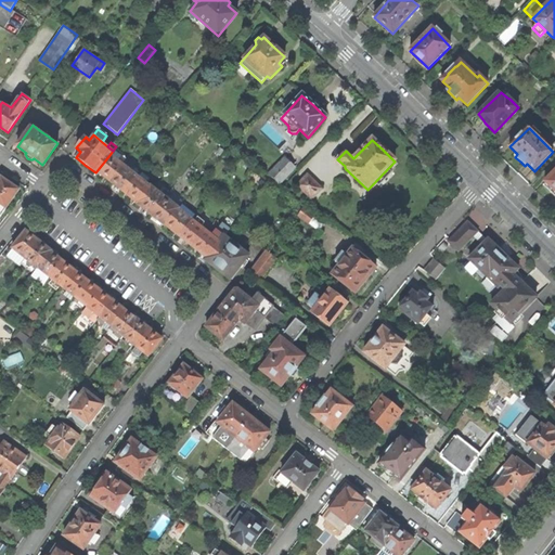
[(124,166),(110,155),(97,171),(103,177),(110,182),(124,166)]
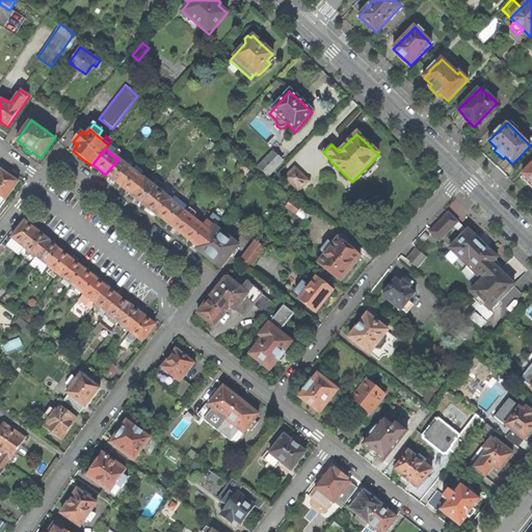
[(269,177),(284,161),(274,152),(259,167),(269,177)]
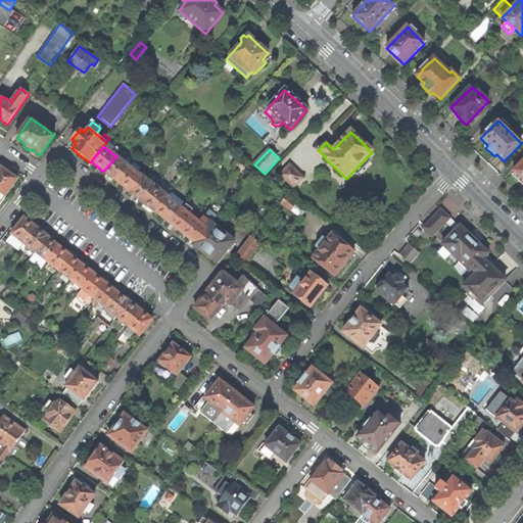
[(129,167),(116,156),(103,172),(110,177),(116,182),(129,167)]
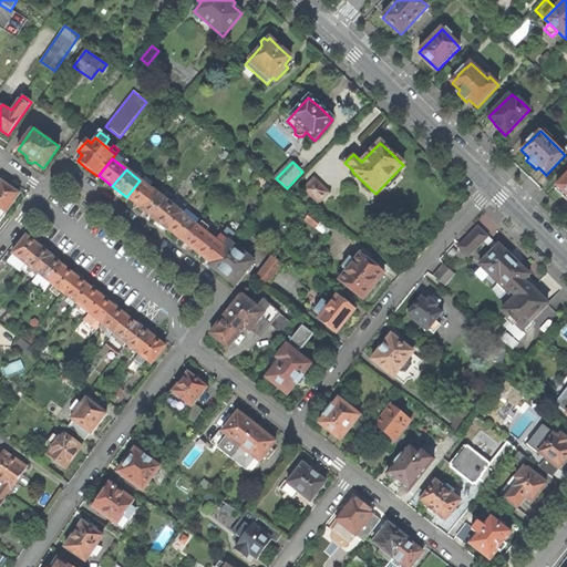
[(566,195),(566,176),(557,186),(558,187),(556,189),(560,194),(564,198),(566,195)]
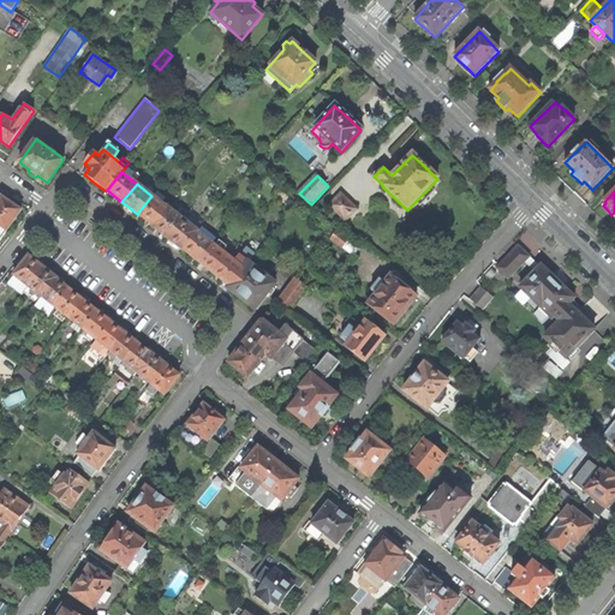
[(357,210),(340,193),(329,206),(346,222),(357,210)]
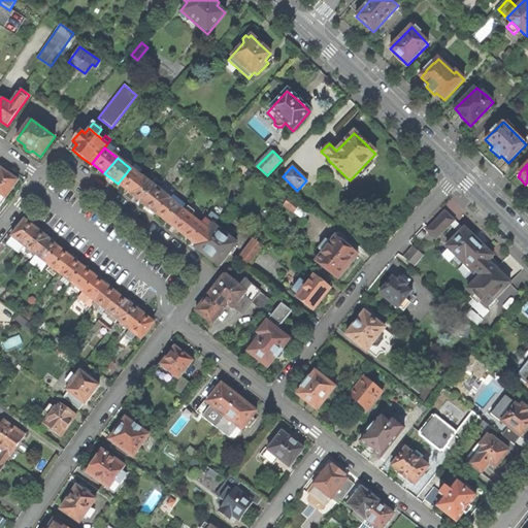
[(143,178),(130,168),(118,184),(123,188),(131,195),(143,178)]
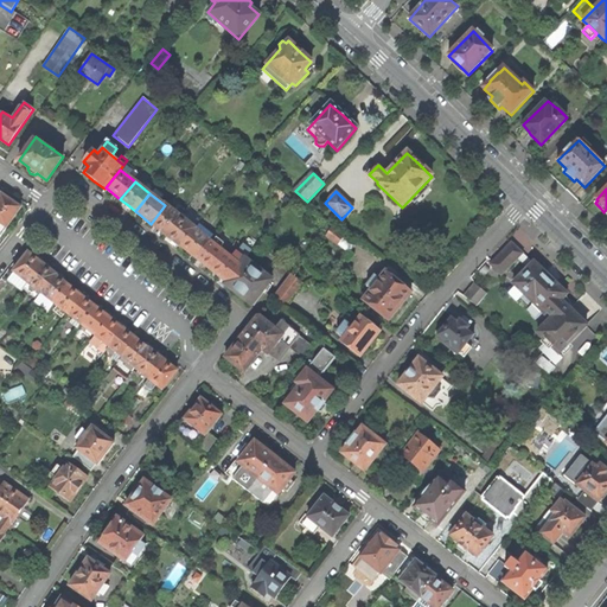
[(0,195),(0,224),(5,228),(6,229),(20,208),(10,202),(0,195)]
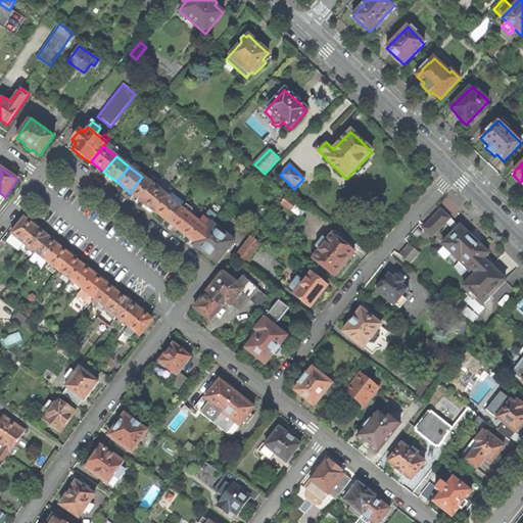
[(143,177),(142,177),(130,193),(136,198),(142,203),(155,187),(143,177)]
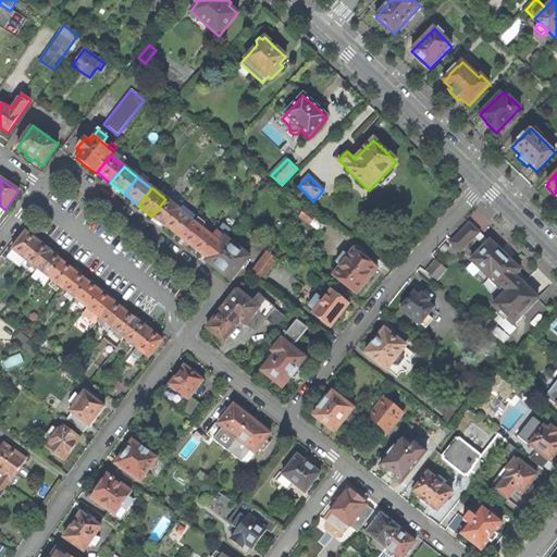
[(180,210),(165,199),(151,217),(158,222),(165,227),(178,211),(180,210)]
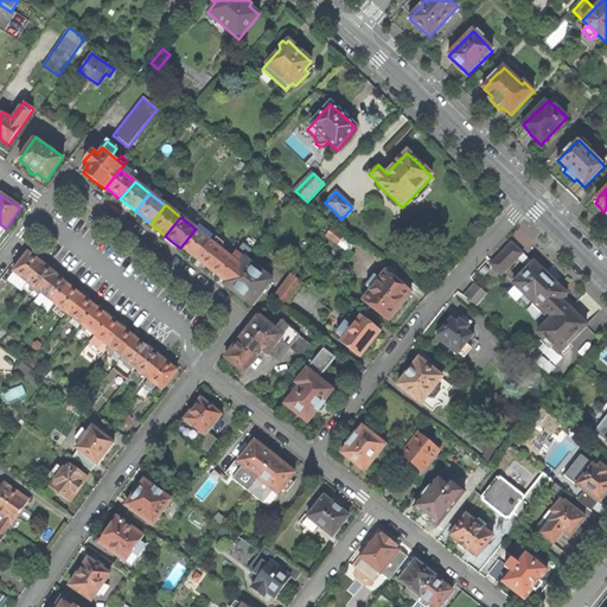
[(210,242),(195,230),(180,248),(189,254),(196,260),(210,242)]
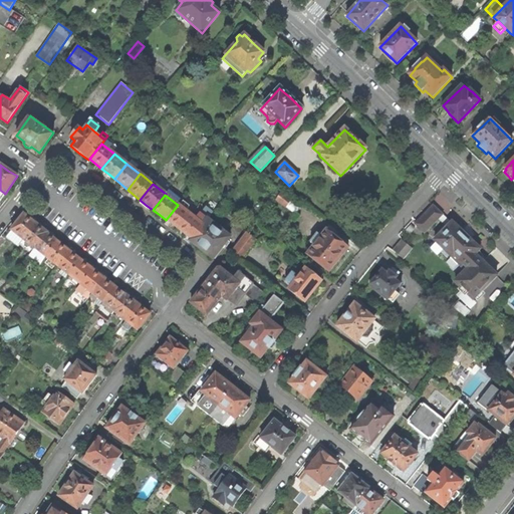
[(299,210),(281,196),(276,201),(294,216),(299,210)]
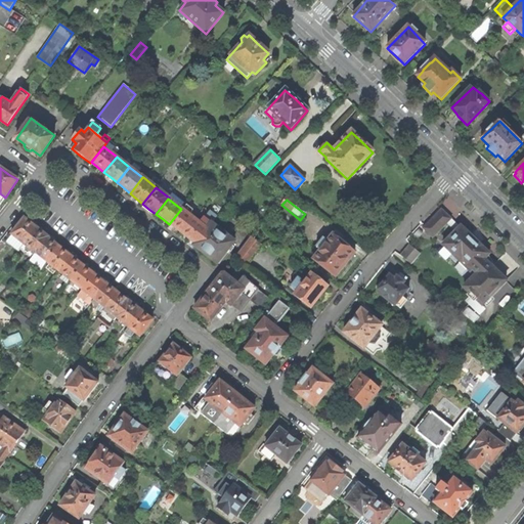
[(193,219),(181,209),(169,224),(176,229),(181,234),(193,219)]
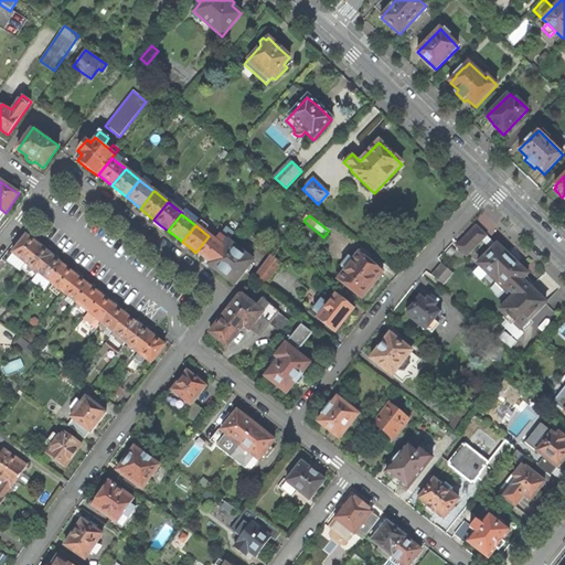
[(466,256),(481,241),(491,251),(478,265),(497,283),(500,280),(510,290),(510,292),(514,296),(500,311),(519,329),(545,305),(536,296),(530,290),(528,292),(520,285),(519,283),(528,275),(521,268),(520,266),(518,259),(511,254),(504,252),(497,245),(496,246),(476,226),(456,246),(466,256)]
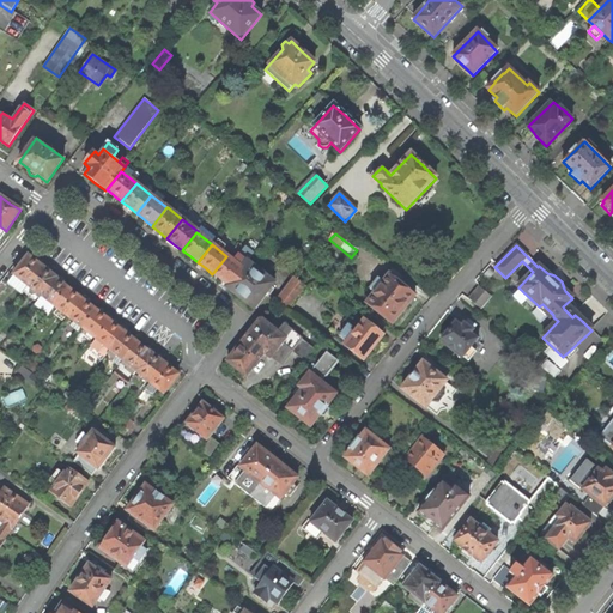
[(13,275),(26,285),(42,267),(36,262),(29,256),(13,275)]
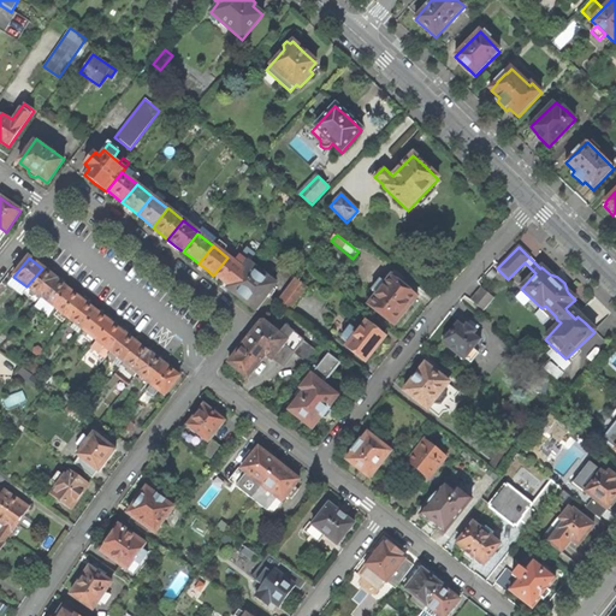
[(243,270),(227,258),(213,276),(221,282),(230,288),(243,270)]
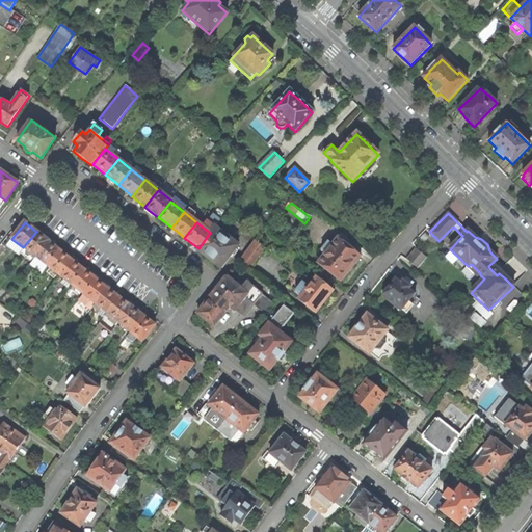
[(214,228),(210,233),(198,248),(196,250),(207,258),(220,268),(238,246),(214,228)]
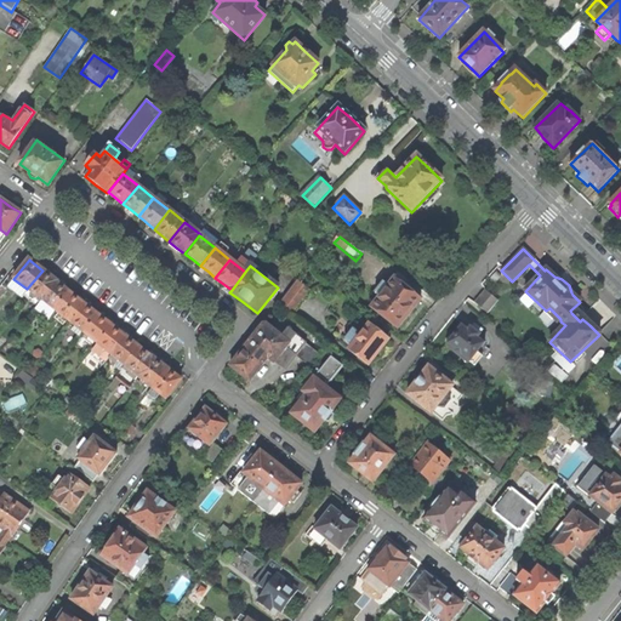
[(27,289),(28,290),(35,295),(43,301),(57,281),(50,277),(43,271),(27,289)]
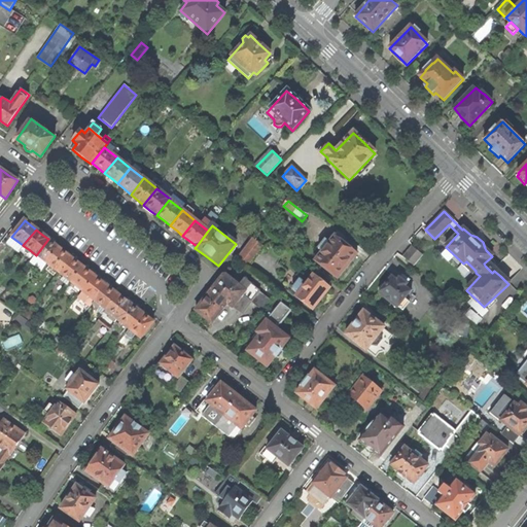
[(330,243),(326,241),(318,250),(322,253),(315,261),(338,279),(347,268),(357,254),(348,247),(348,246),(343,242),(342,242),(336,237),(330,243)]
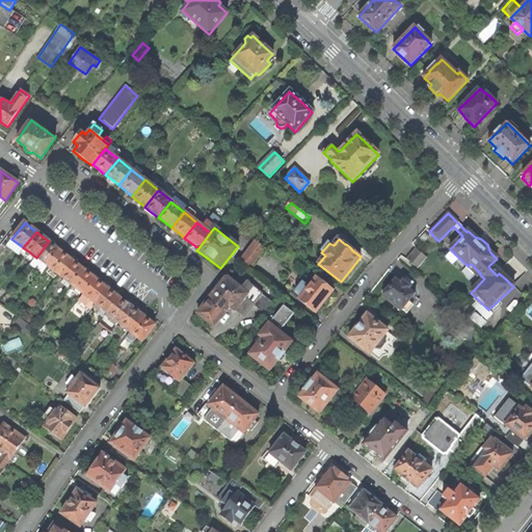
[(19,256),(21,254),(24,248),(23,247),(12,240),(7,246),(19,256)]
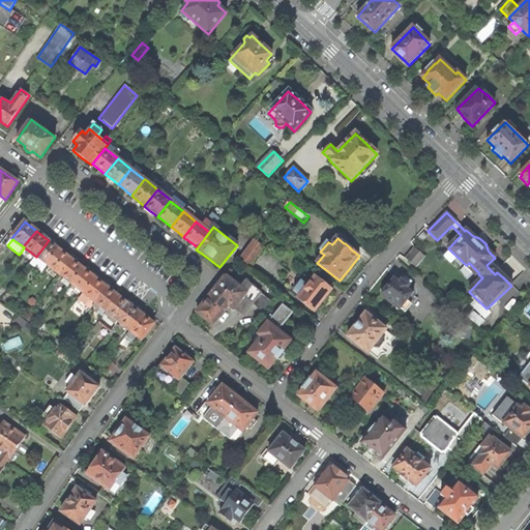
[(48,266),(60,249),(54,244),(49,240),(36,257),(48,266)]
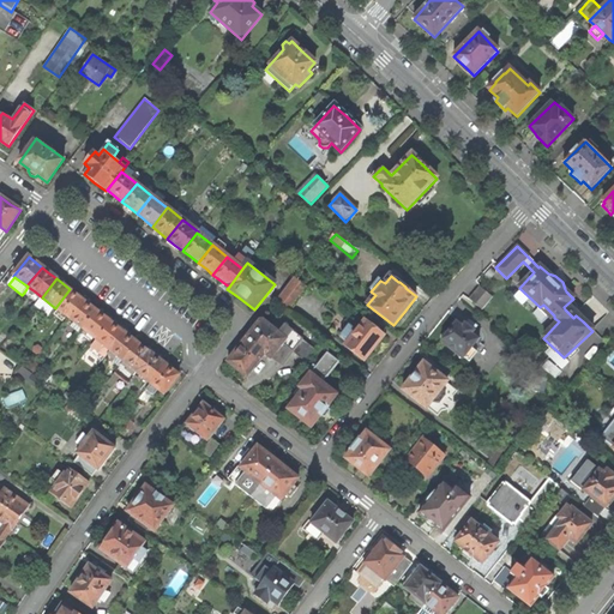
[(301,296),(307,289),(293,278),(287,286),(301,296)]
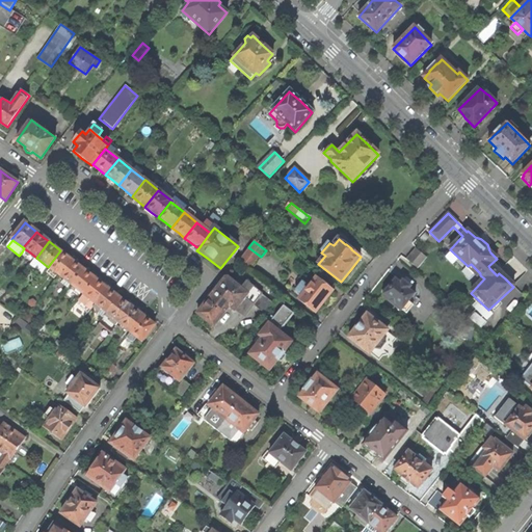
[(248,247),(243,255),(256,264),(261,257),(248,247)]
